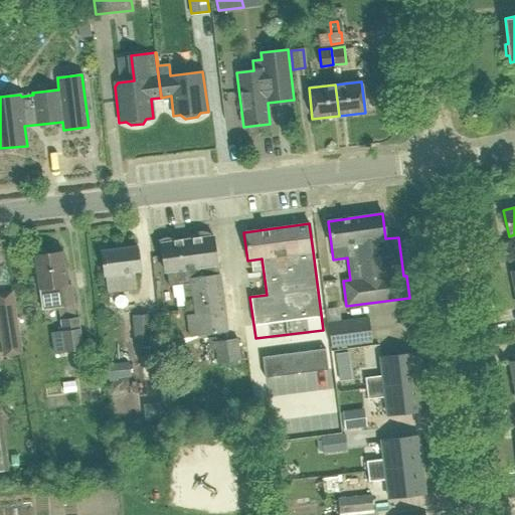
[(217,275),(212,235),(161,242),(165,272),(166,272),(168,287),(190,284),(194,315),(187,316),(190,335),(227,330),(219,275),(217,275)]
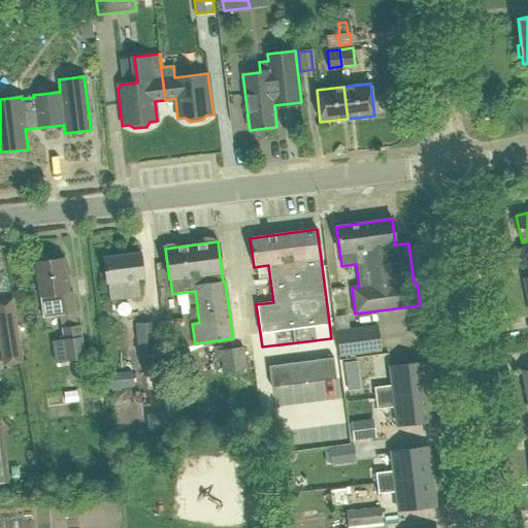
[(143,278),(140,252),(103,257),(106,284),(108,284),(110,300),(138,297),(136,279),(143,278)]
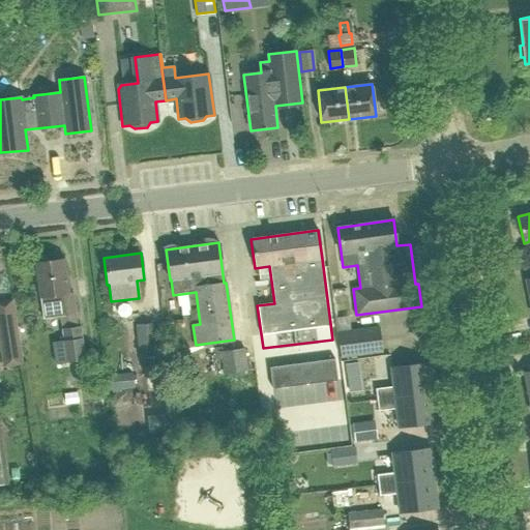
[(69,294),(64,259),(34,263),(42,318),(60,316),(63,342),(54,343),(56,363),(86,359),(81,327),(78,327),(72,294),(69,294)]
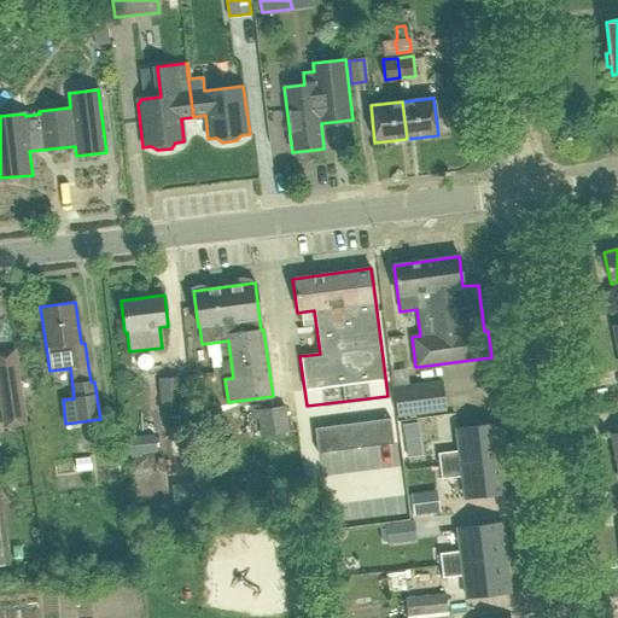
[(27,424),(15,350),(0,351),(0,402),(4,427),(27,424)]
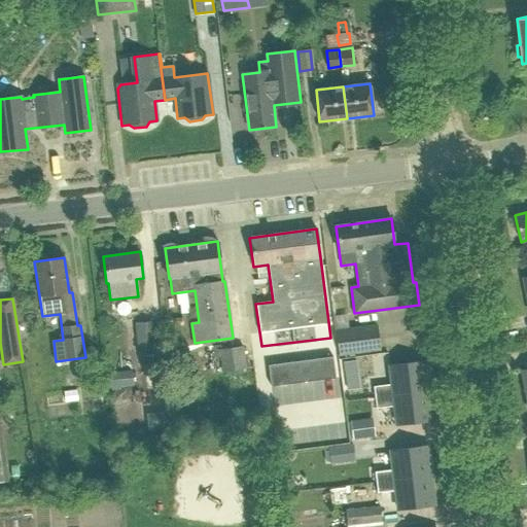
[(160,350),(156,321),(135,323),(138,352),(160,350)]
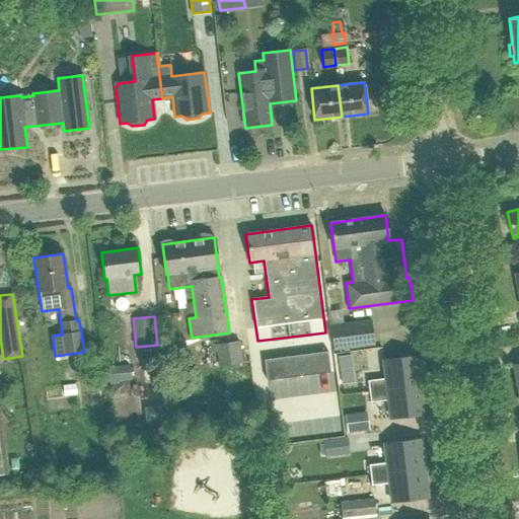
[(374,344),(372,322),(331,327),(335,350),(374,344)]
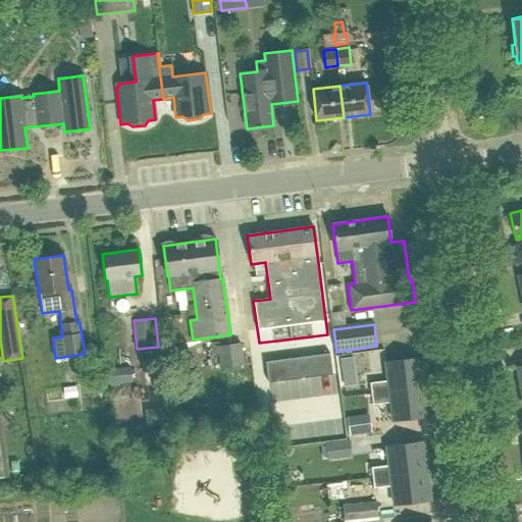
[(244,365),(241,344),(217,347),(219,368),(244,365)]
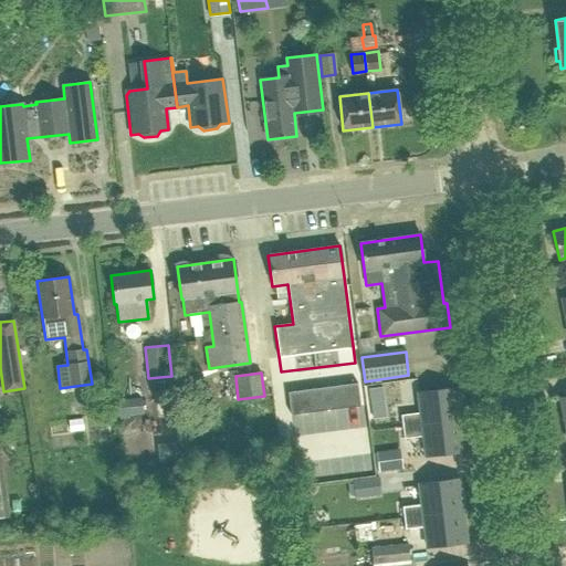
[(357,384),(287,392),(291,416),(360,407),(357,384)]
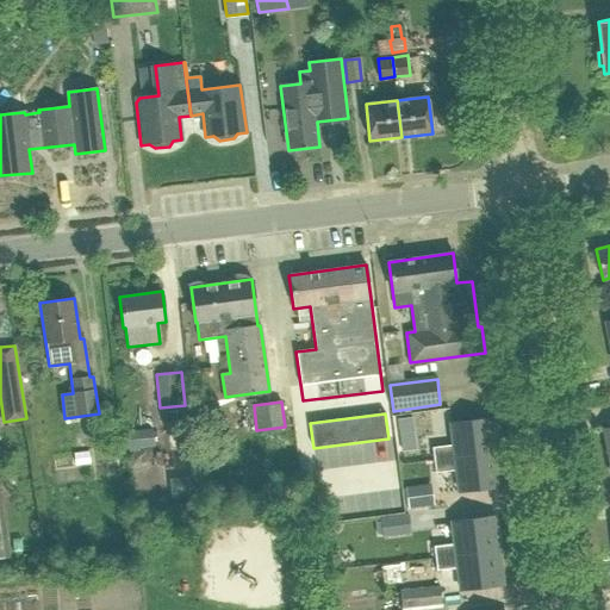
[(453,446),(433,448),(434,460),(497,453),(493,418),(450,423),(453,446)]
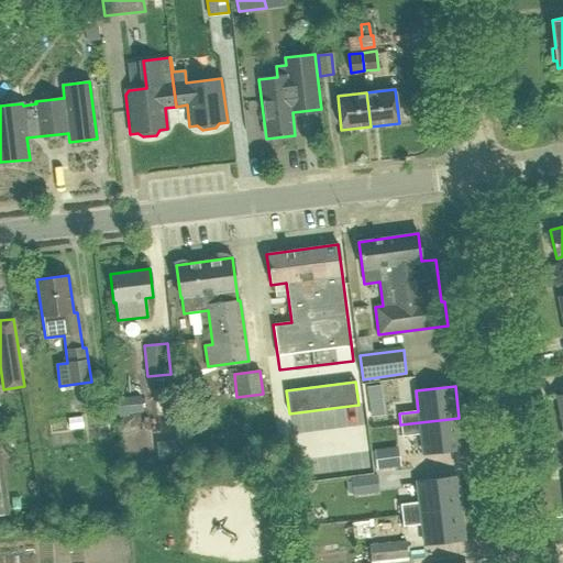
[(124,397),(125,412),(145,410),(144,396),(124,397)]
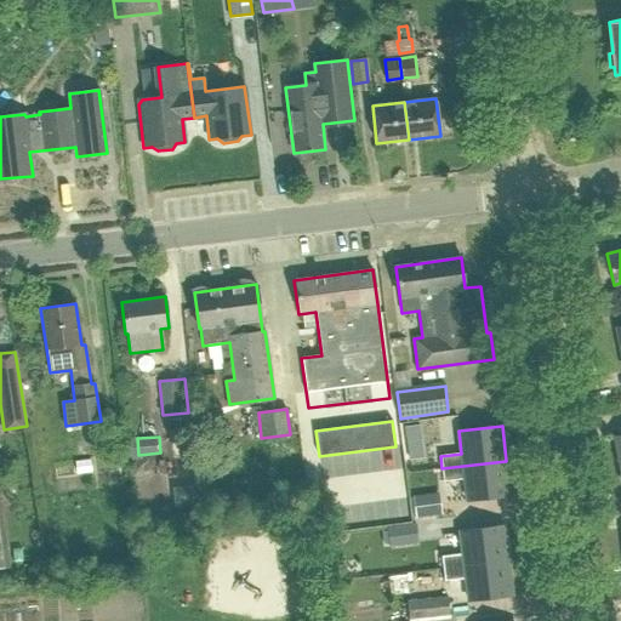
[(506,461),(442,468),(443,480),(465,478),(467,501),(510,496),(506,461)]
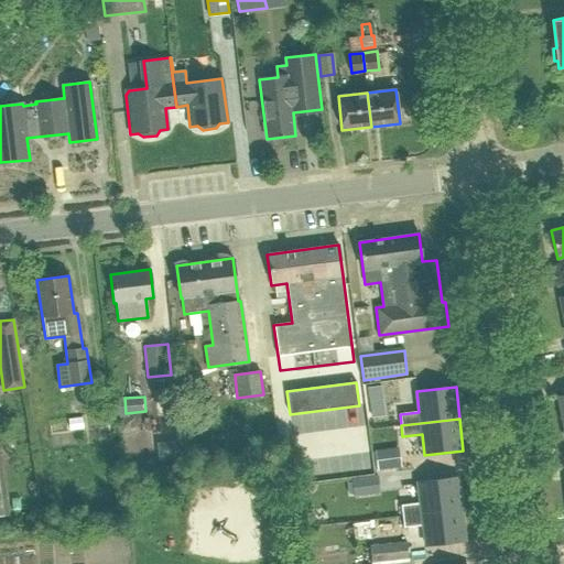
[(392,448),(376,451),(378,469),(394,467),(392,448)]
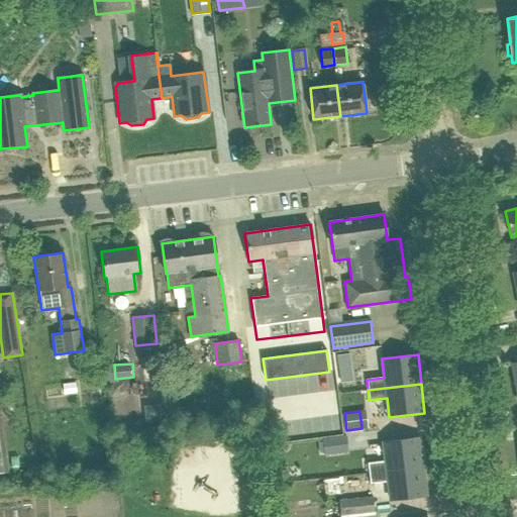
[(385,460),(368,462),(369,474),(422,467),(419,438),(383,442),(385,460)]
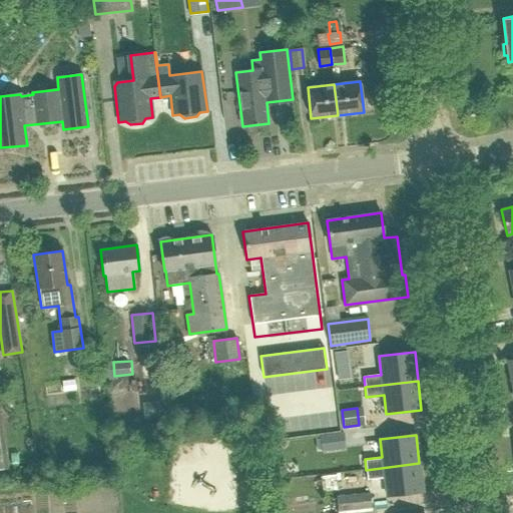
[(419,463),(366,470),(368,480),(385,478),(387,496),(422,492),(419,463)]
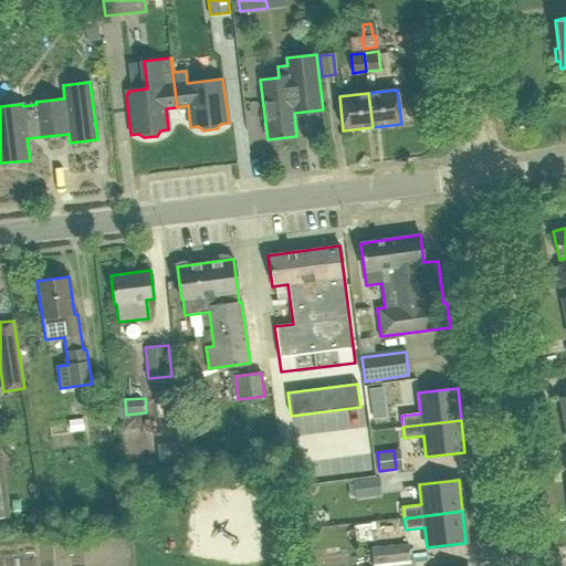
[(360,528),(360,543),(377,543),(377,528),(360,528)]
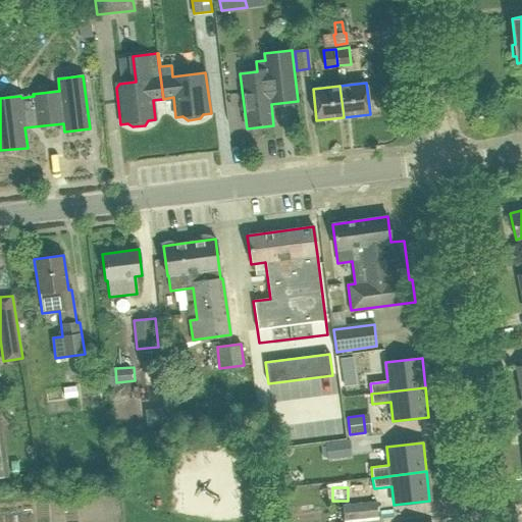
[(379,503),(350,508),(352,521),(354,521),(382,516),(379,503)]
